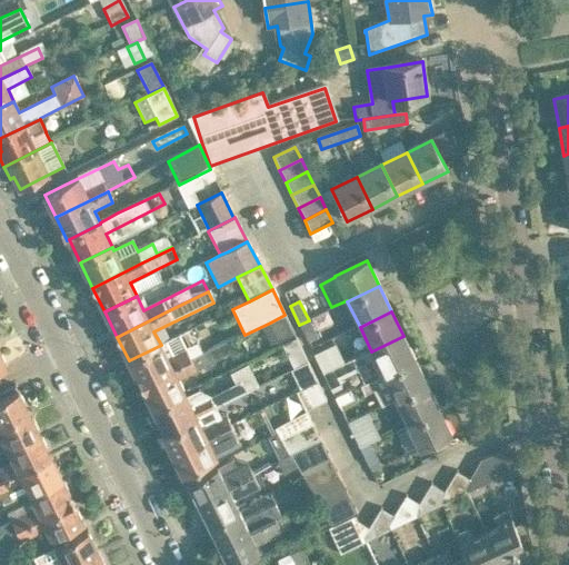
[(285,315),(270,323),(281,346),(296,339),(285,315)]
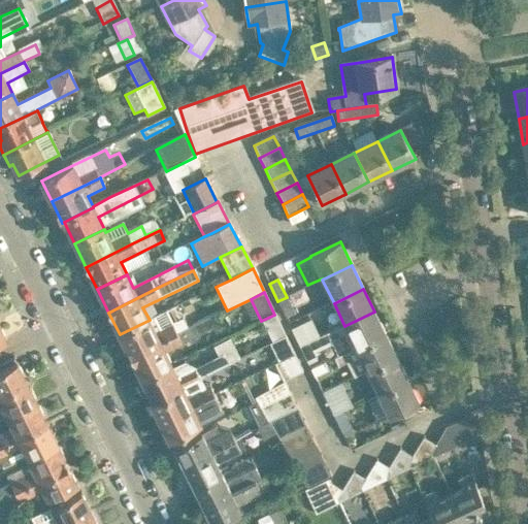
[(287,319),(295,315),(287,297),(277,301),(287,319)]
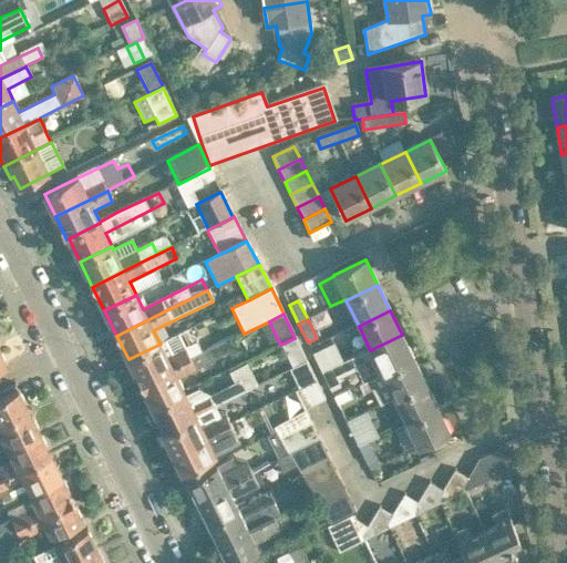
[(356,372),(374,362),(381,375),(413,359),(402,335),(370,350),(350,360),(356,372)]
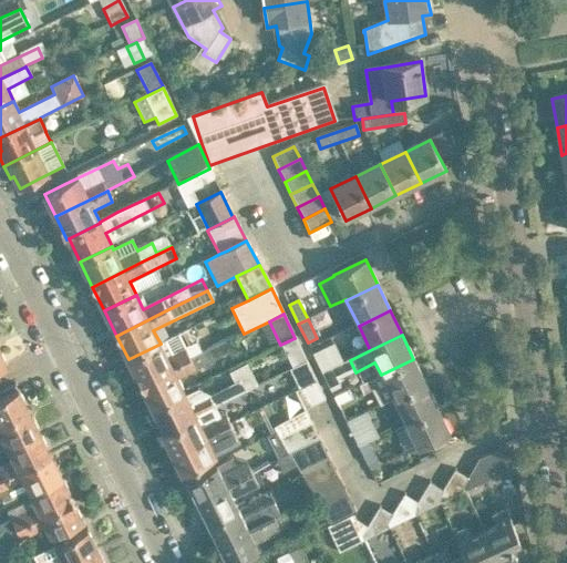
[(191,358),(191,359),(141,385),(153,409),(184,393),(177,379),(243,347),(237,336),(191,358)]
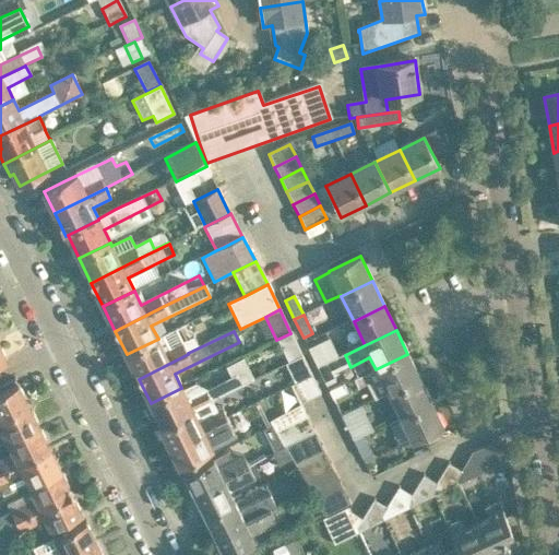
[(127,354),(128,356),(139,379),(188,354),(188,353),(182,343),(181,344),(176,333),(158,341),(158,339),(127,354)]
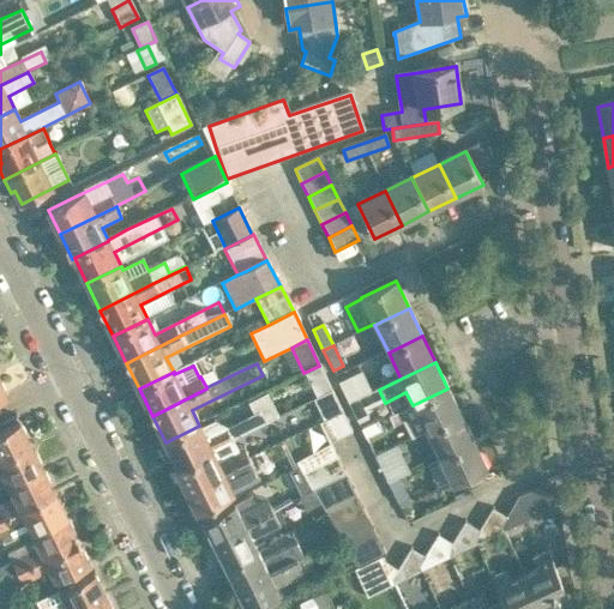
[(315,398),(317,401),(332,393),(319,366),(304,373),(315,398)]
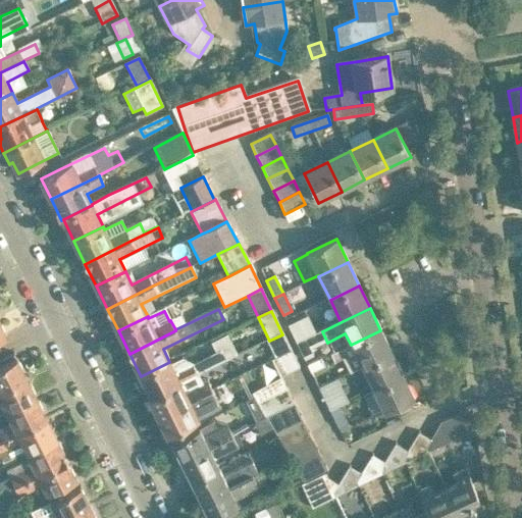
[(286,325),(297,344),(305,340),(296,321),(286,325)]
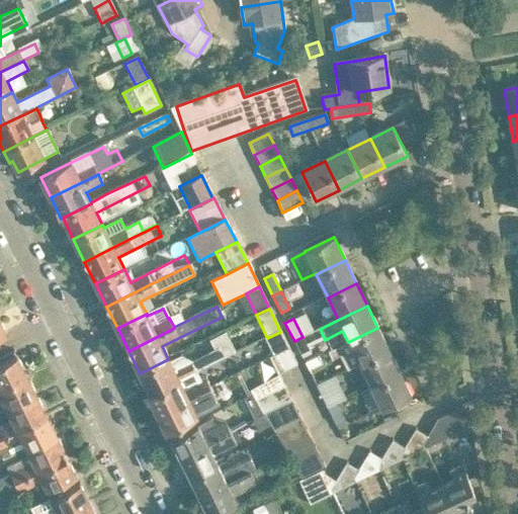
[(347,371),(359,365),(389,350),(377,328),(348,342),(328,352),(331,360),(339,356),(347,371)]
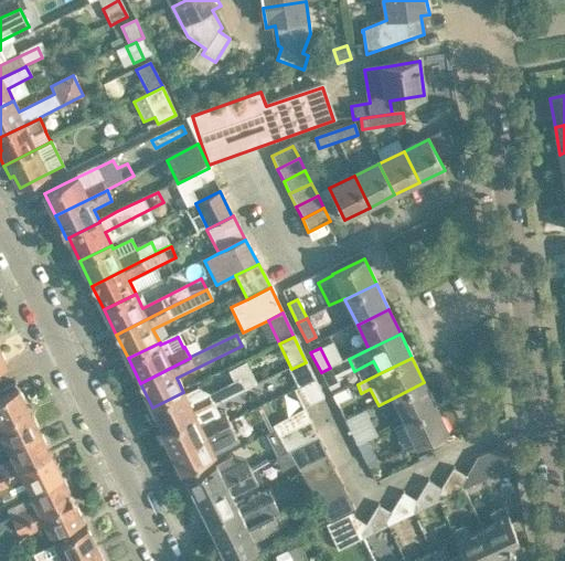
[(297,389),(298,390),(316,381),(306,362),(291,369),(290,367),(287,369),(297,389)]
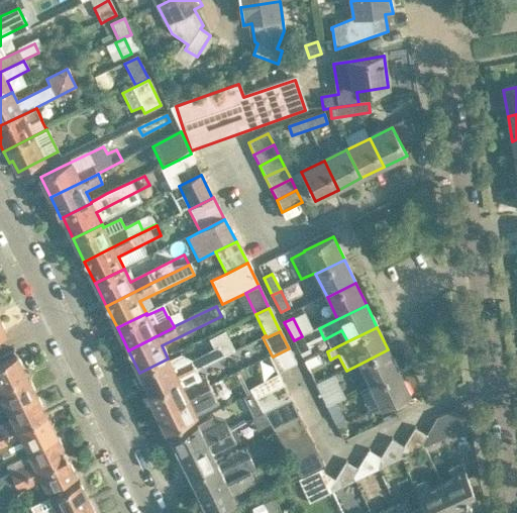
[(302,357),(310,353),(305,343),(302,336),(294,340),(302,357)]
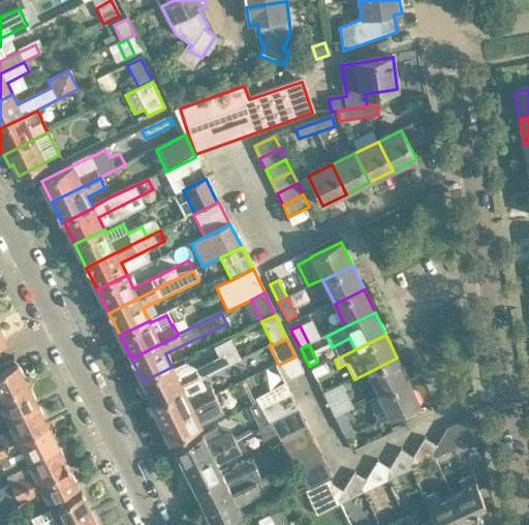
[(224,357),(179,379),(172,367),(143,381),(153,403),(183,389),(184,390),(200,381),(229,367),(224,357)]
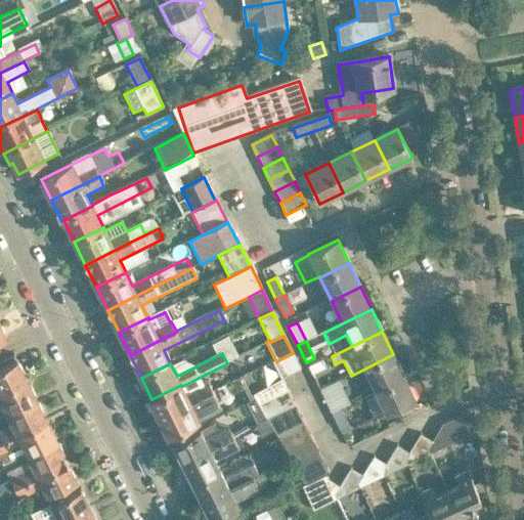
[(280,379),(300,370),(293,353),(276,361),(275,360),(272,362),(280,379)]
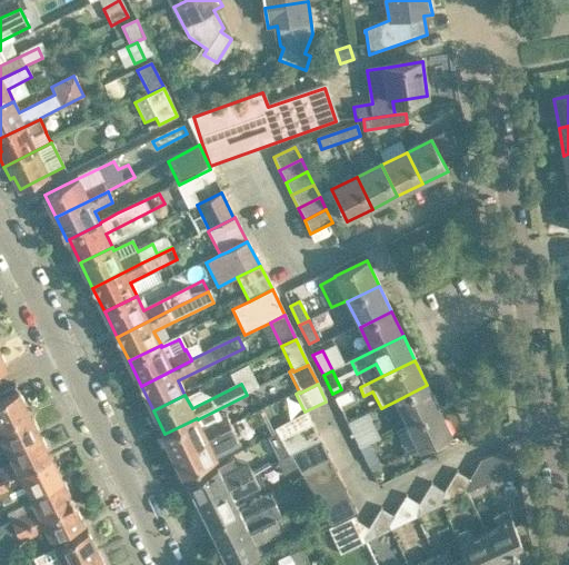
[(395,402),(407,426),(440,410),(427,385),(395,402)]
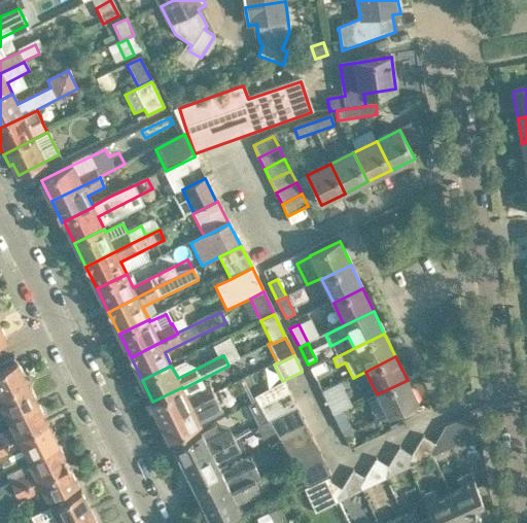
[(323,362),(309,370),(321,393),(336,386),(323,362)]
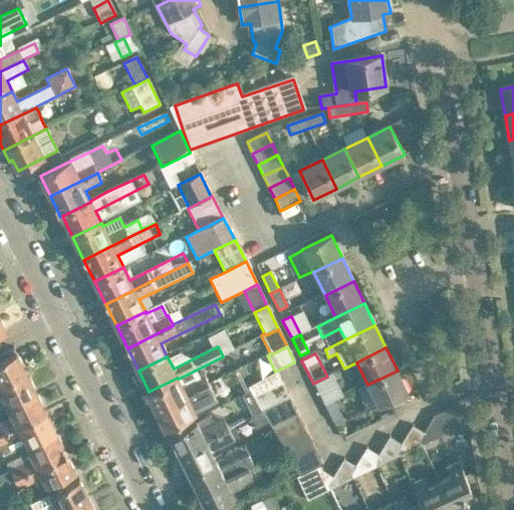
[(0,362),(0,387),(26,373),(17,354),(0,362)]
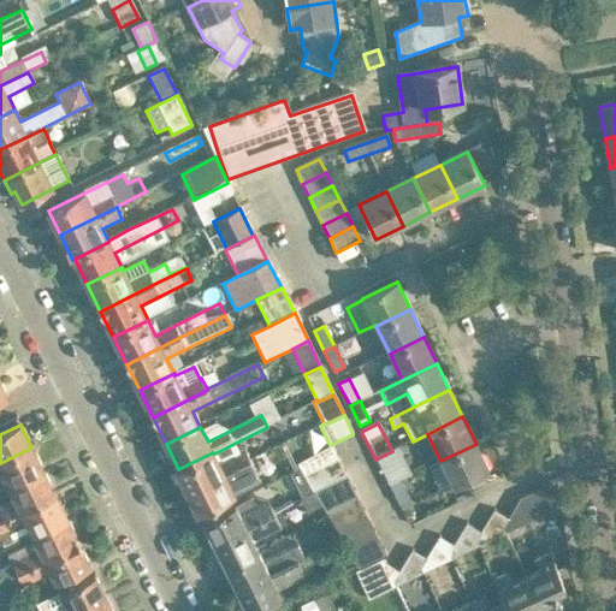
[(213,452),(178,469),(177,470),(188,493),(250,462),(246,450),(238,454),(234,444),(214,454),(213,452)]
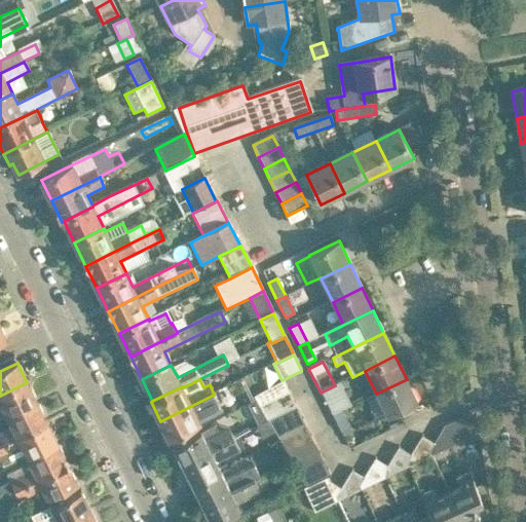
[(366,399),(377,422),(418,403),(407,379),(376,394),(366,399)]
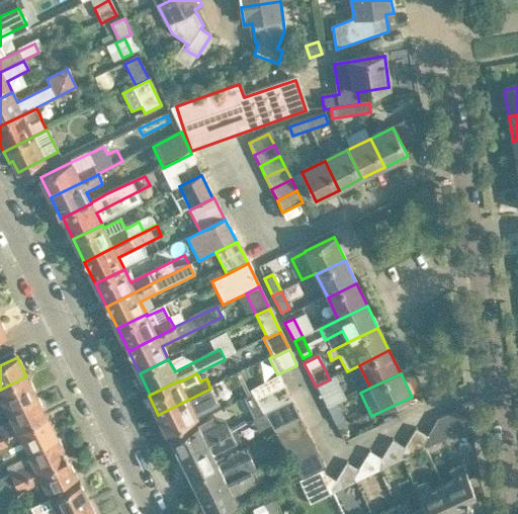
[(251,391),(253,394),(257,401),(286,387),(283,380),(280,374),(251,391)]
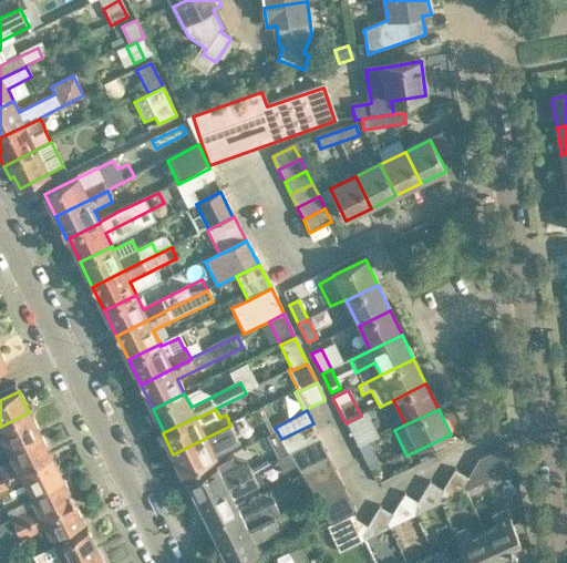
[(40,434),(39,432),(29,412),(0,427),(0,439),(1,439),(7,451),(40,434)]
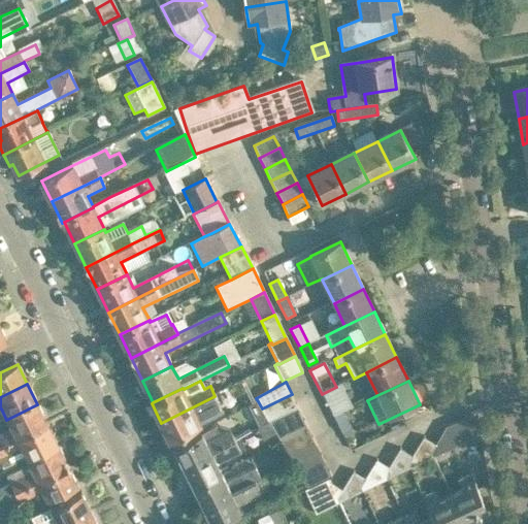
[(341,385),(340,385),(336,387),(322,394),(330,412),(333,418),(342,413),(353,408),(341,385)]
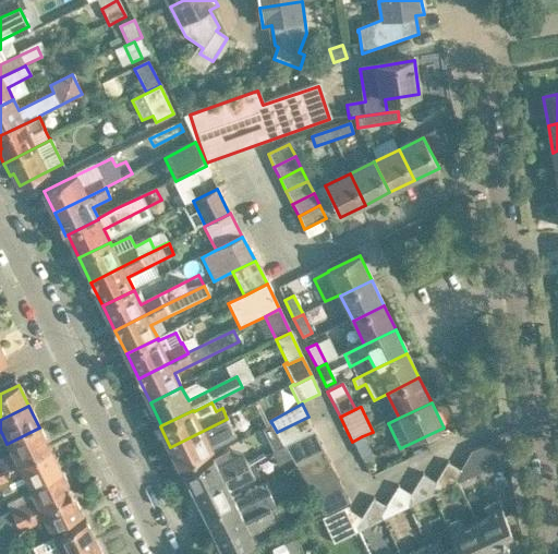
[(308,417),(277,432),(284,446),(315,431),(308,417)]
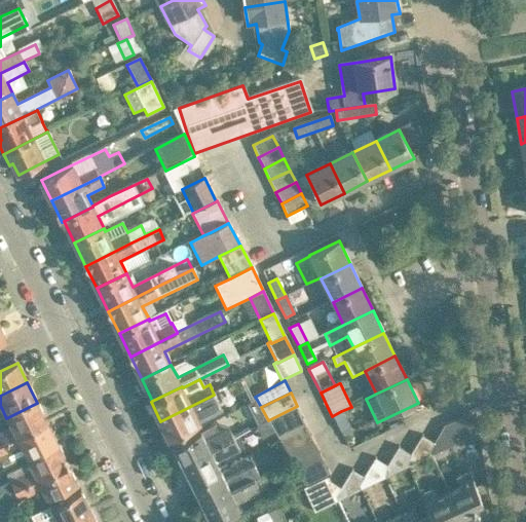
[(219,404),(214,395),(160,421),(170,440),(200,424),(196,415),(219,404)]
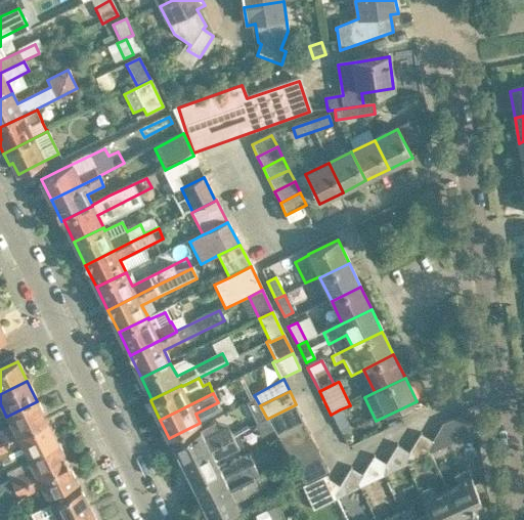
[(247,403),(258,425),(267,420),(267,419),(260,405),(256,398),(247,403)]
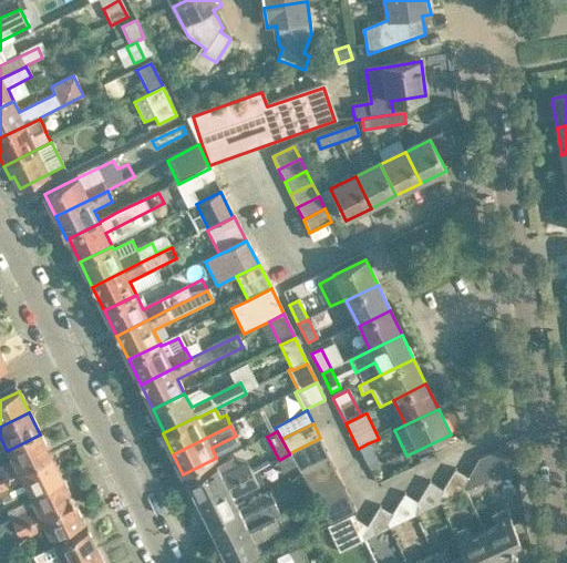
[(0,482),(51,458),(40,434),(7,451),(13,463),(0,470),(0,482)]
